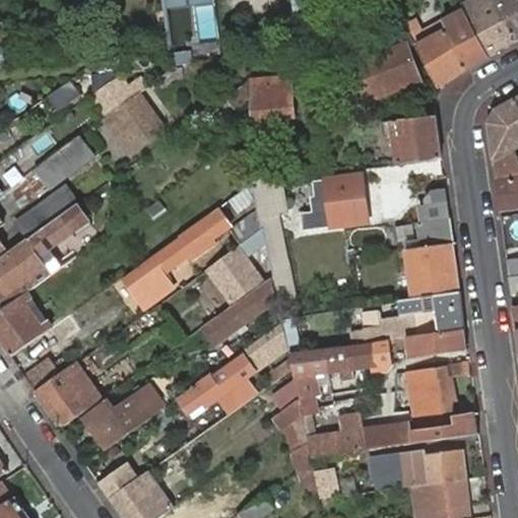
[(195,49),(219,47),(213,0),(162,0),(169,48),(195,49)]
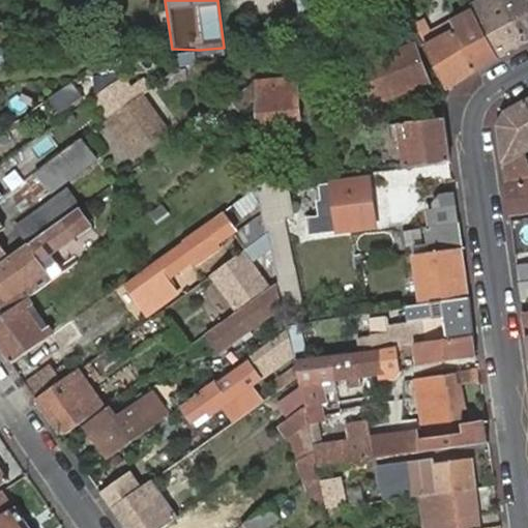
[(473,0),(471,1),(475,9),(498,53),(525,38),(503,0),(473,0)]
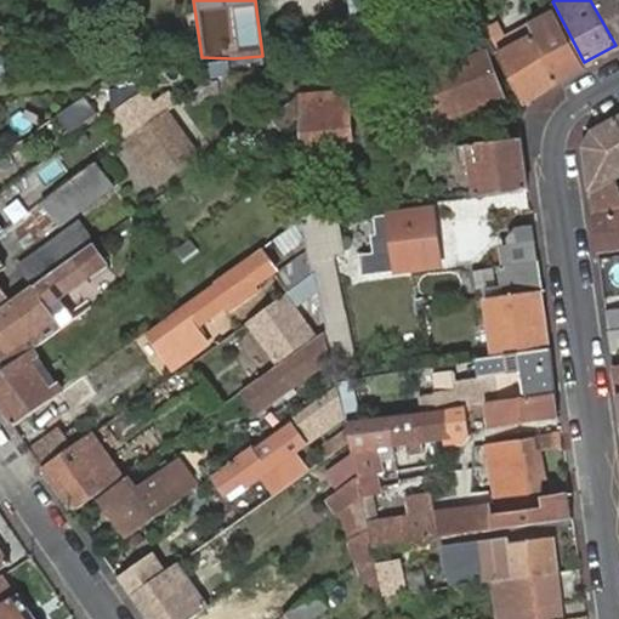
[(590,0),(615,45),(618,43),(618,0),(590,0)]
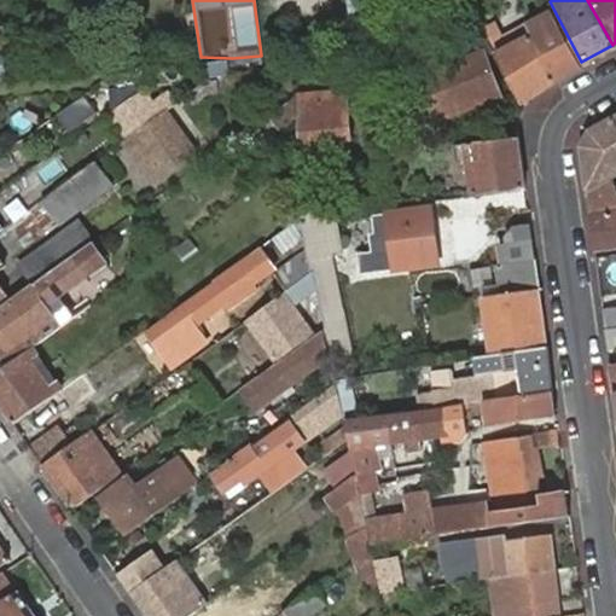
[(555,11),(527,27),(530,34),(555,76),(581,62),(555,11)]
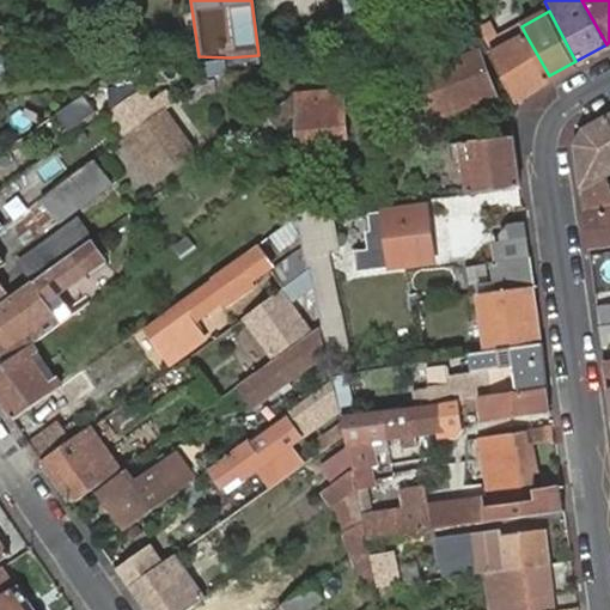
[(479,34),(513,99),(549,75),(525,34),(502,46),(493,26),(479,34)]
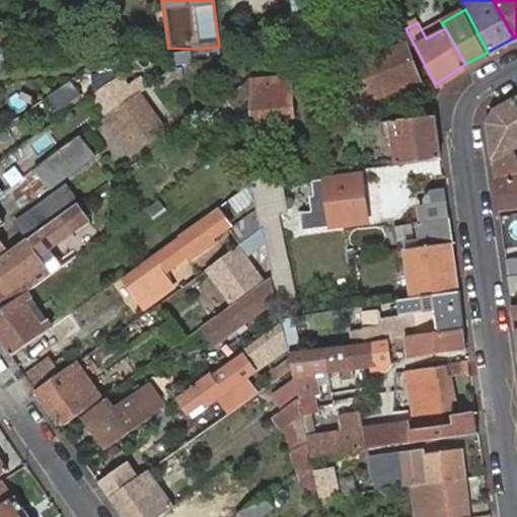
[(365,99),(417,79),(403,44),(352,62),(365,99)]
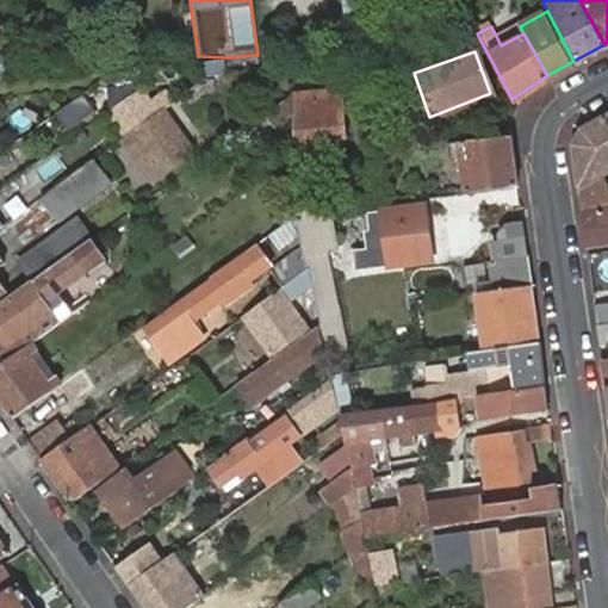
[(144,88),(129,100),(142,116),(155,105),(156,104),(144,88)]
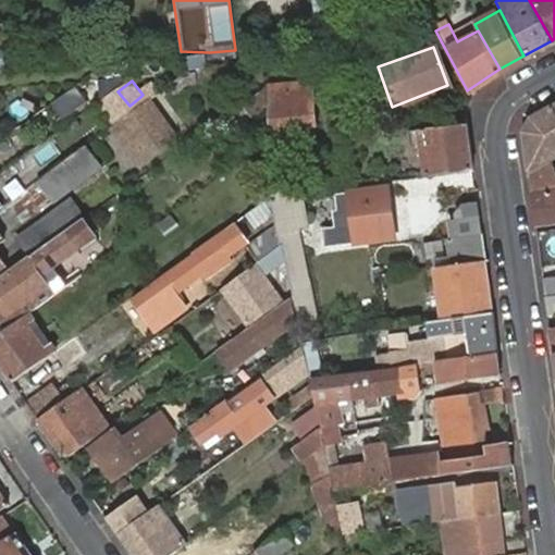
[(309,84),(264,85),(264,87),(266,109),(268,146),(308,144),(308,125),(311,125),(309,84)]
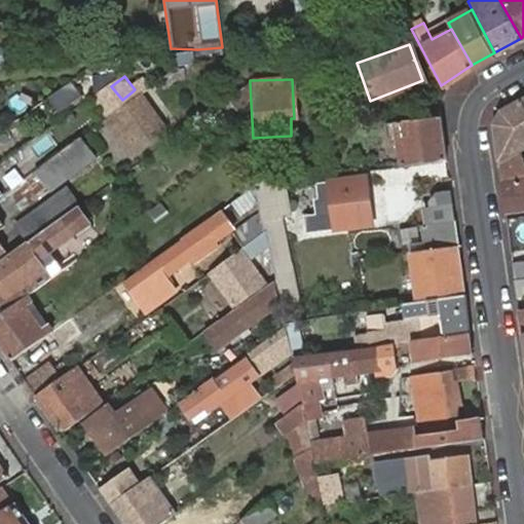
[(250,82),(228,98),(238,111),(251,103),(250,82)]
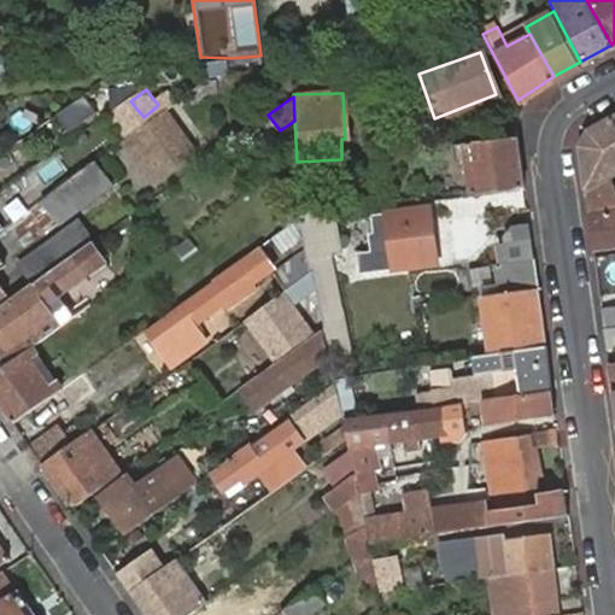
[(189,151),(157,106),(144,117),(121,134),(152,177),(189,151)]
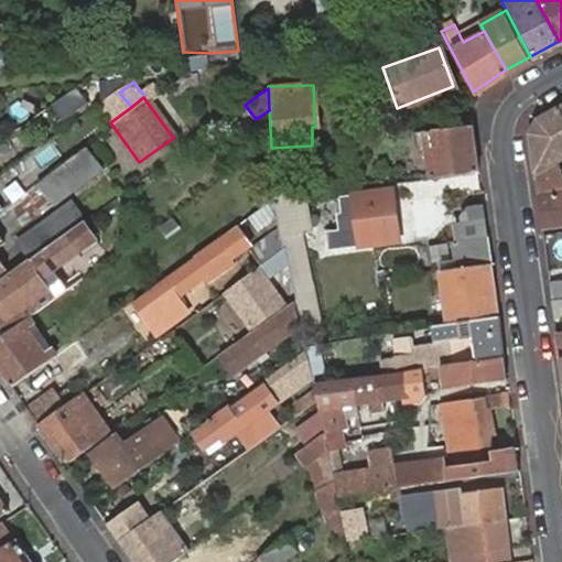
[(527,129),(536,193),(561,188),(561,186),(548,162),(561,153),(561,114),(557,104),(536,115),(527,129)]
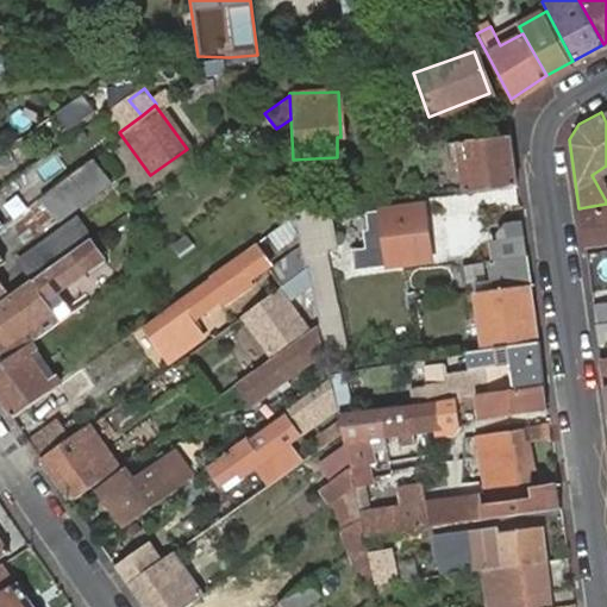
[(465,191),(517,185),(511,137),(448,146),(450,160),(461,158),(465,191)]
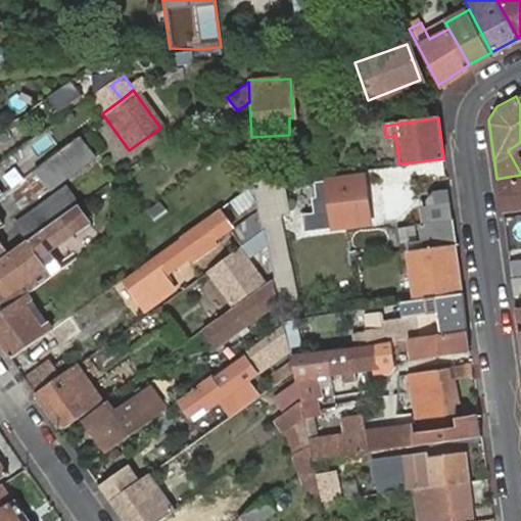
[(37,170),(50,189),(97,156),(84,137),(37,170)]
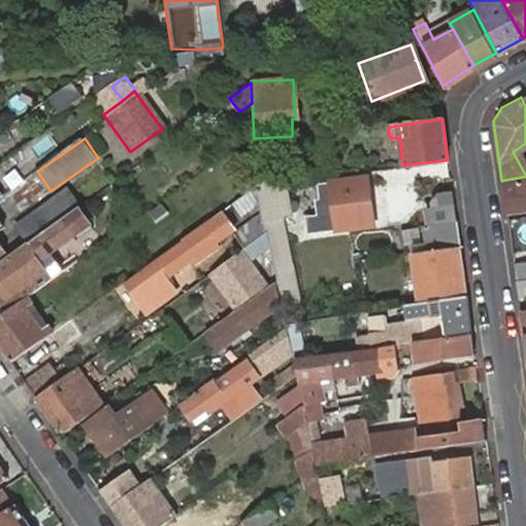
[(505,210),(525,207),(525,176),(501,181),(505,210)]
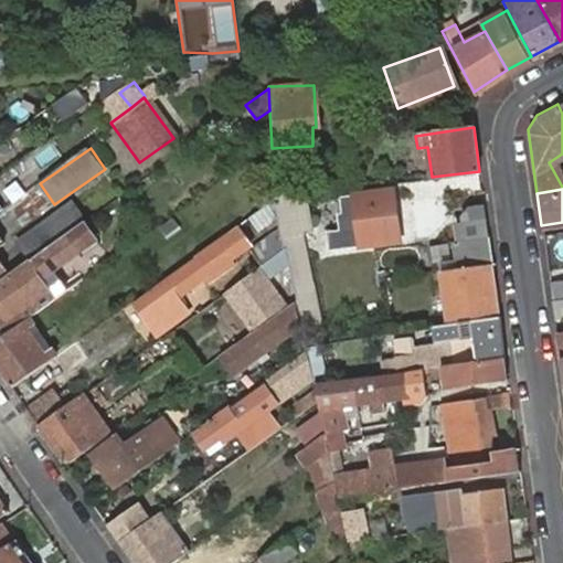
[(328,248),(395,240),(389,191),(338,199),(340,214),(336,215),(338,232),(325,234),(328,248)]
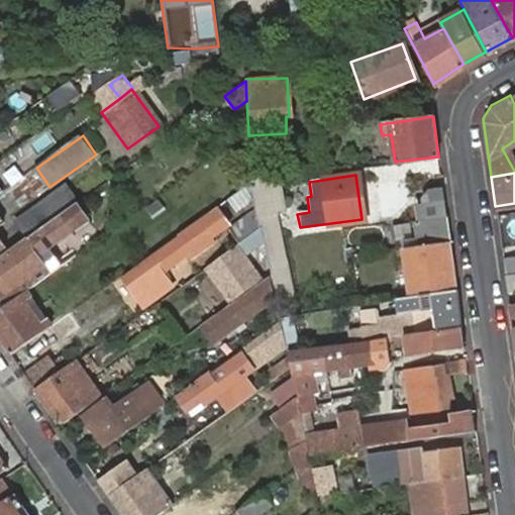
[(276,297),(280,317),(295,315),(297,314),(277,214),(284,212),(277,177),(250,180),(256,206),(261,225),(265,246),(271,275),(276,297)]
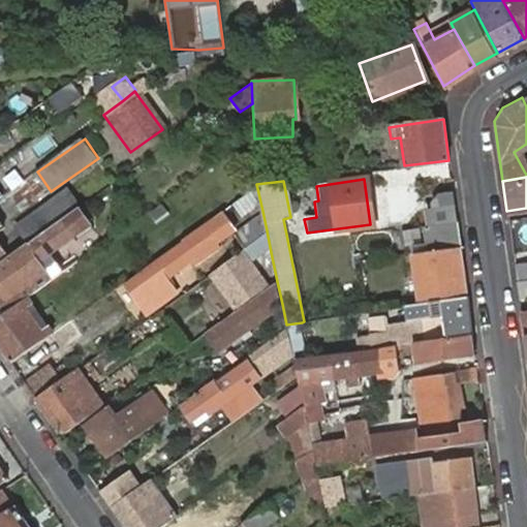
[(14,224),(27,242),(78,207),(80,205),(68,188),(14,224)]
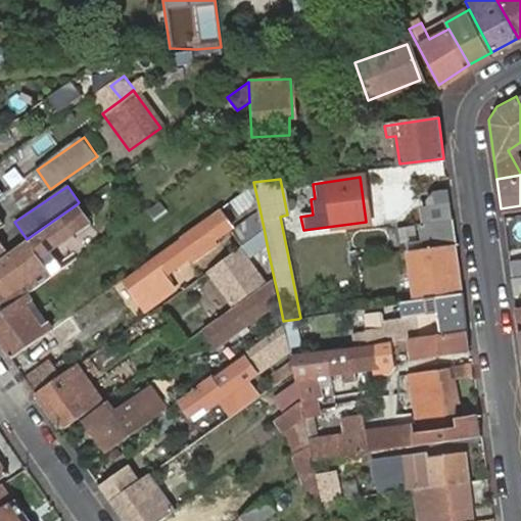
[(423,222),(452,219),(450,200),(421,203),(423,222)]
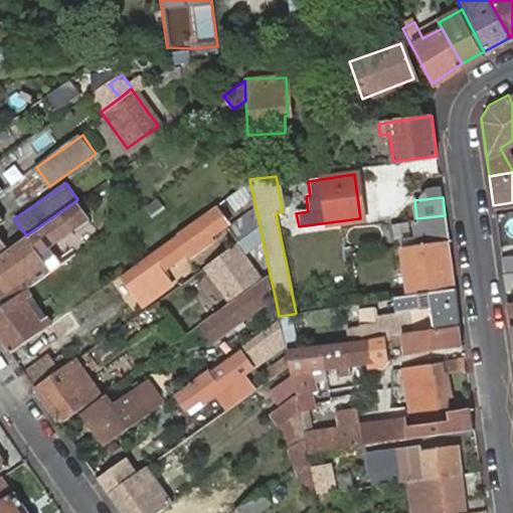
[(0,293),(1,295),(5,301),(25,287),(49,269),(37,251),(86,217),(75,201),(26,235),(0,254),(0,293)]
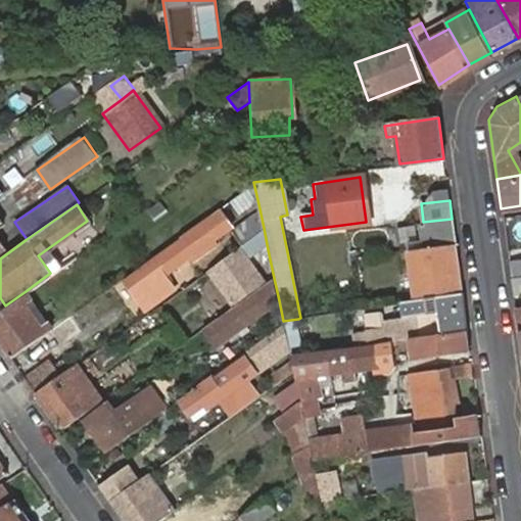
[(520,205),(501,208),(502,215),(520,211),(520,205)]
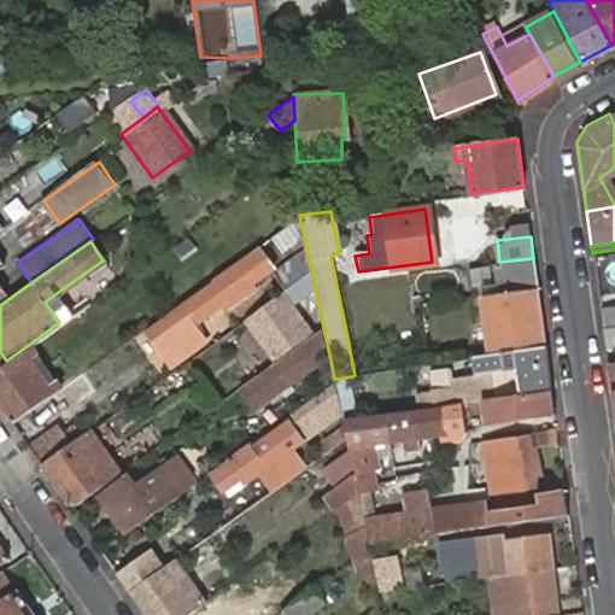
[(288,286),(311,269),(306,246),(276,269),(288,286)]
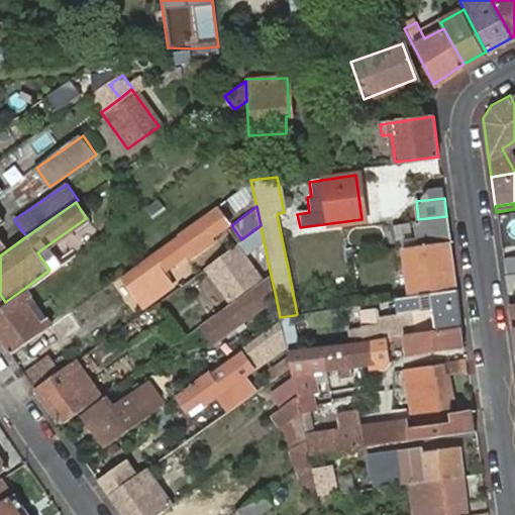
[(217,227),(206,211),(175,233),(178,236),(123,274),(146,306),(176,285),(163,267),(217,227)]
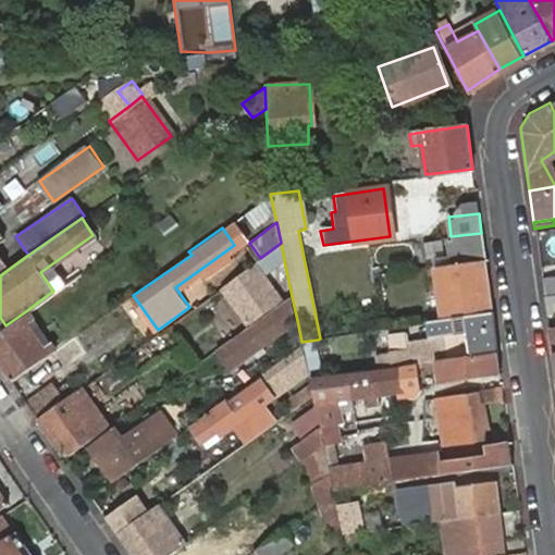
[(442,319),(492,311),(481,233),(451,236),(447,237),(449,258),(434,260),(442,319)]
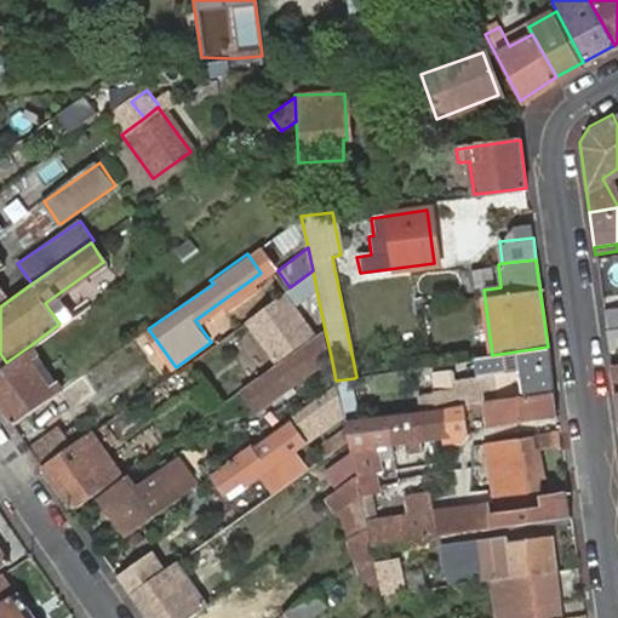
[(318,296),(313,270),(290,287),(284,291),(287,296),(297,309),(318,296)]
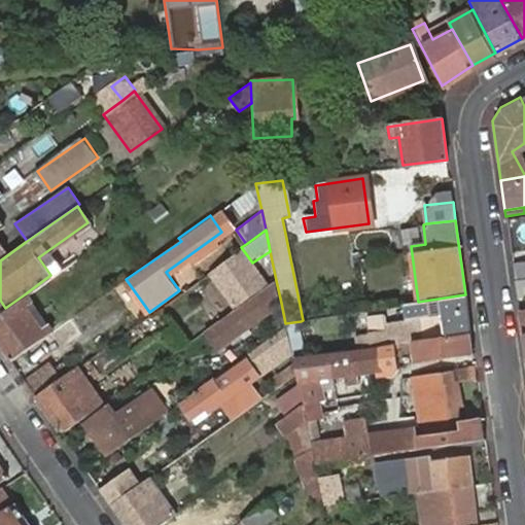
[(213,273),(234,303),(265,282),(252,263),(244,251),(213,273)]
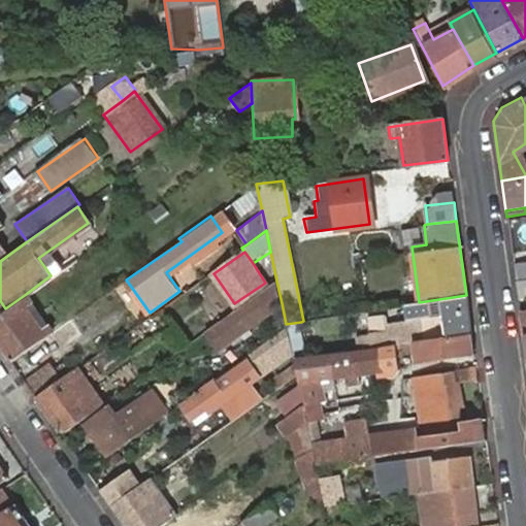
[(525,258),(513,260),(514,272),(525,270),(525,258)]
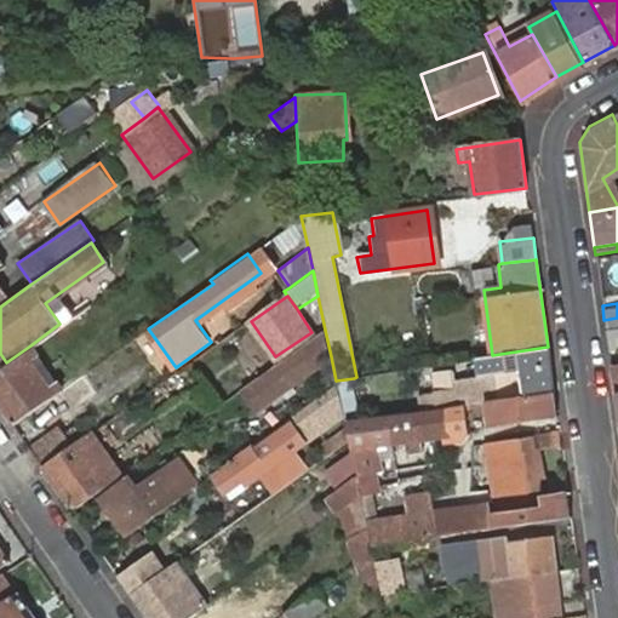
[(617,324),(605,327),(608,349),(617,347),(617,324)]
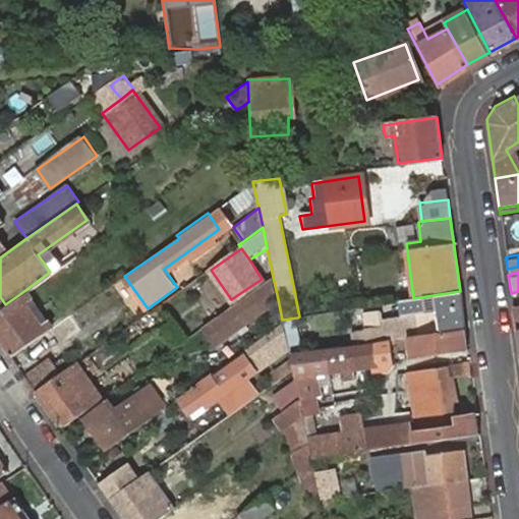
[(215,344),(278,299),(273,277),(203,326),(215,344)]
